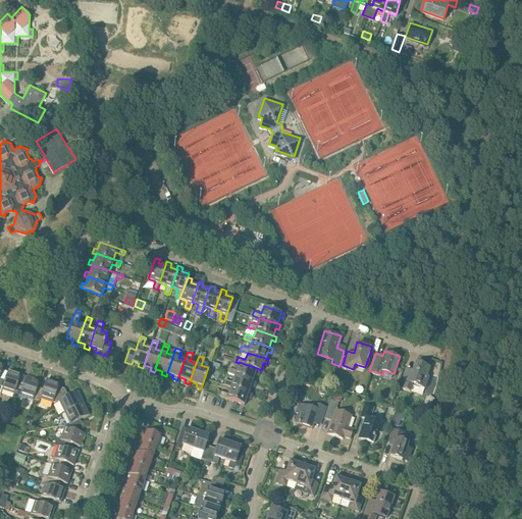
[(413,381),(424,385),(427,378),(425,377),(429,366),(416,361),(412,372),(405,370),(400,385),(410,388),(413,381)]
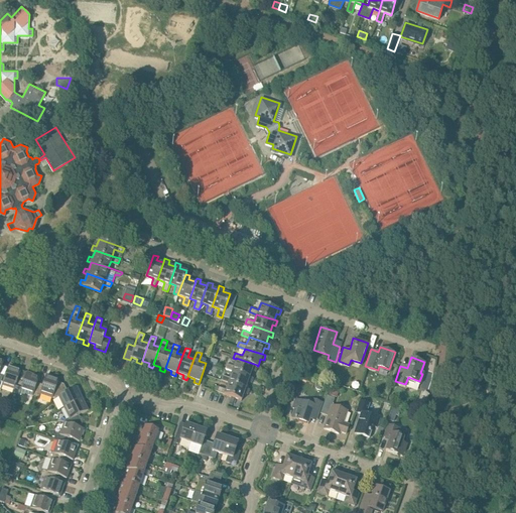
[(225,367),(232,370),(249,376),(249,375),(252,369),(255,370),(257,366),(257,365),(236,358),(236,359),(234,365),(227,363),(225,367)]
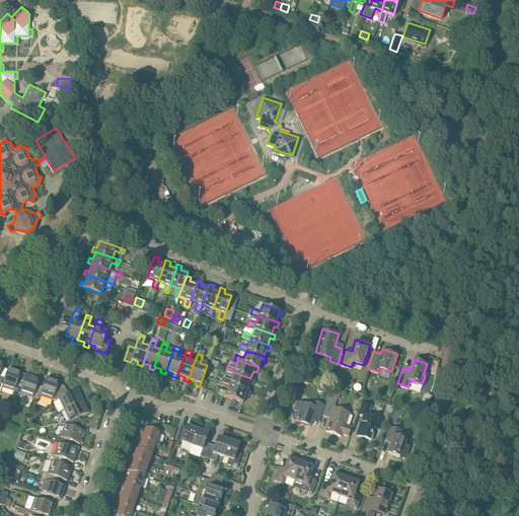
[(0,389),(1,390),(2,386),(13,390),(13,389),(14,389),(17,380),(20,371),(8,366),(5,376),(0,373),(0,389)]
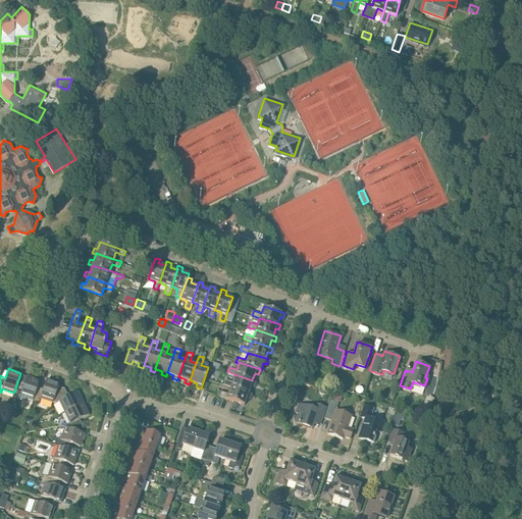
[(225,378),(223,383),(230,385),(248,392),(251,384),(254,385),(256,380),(252,379),(252,380),(235,374),(232,380),(225,378)]
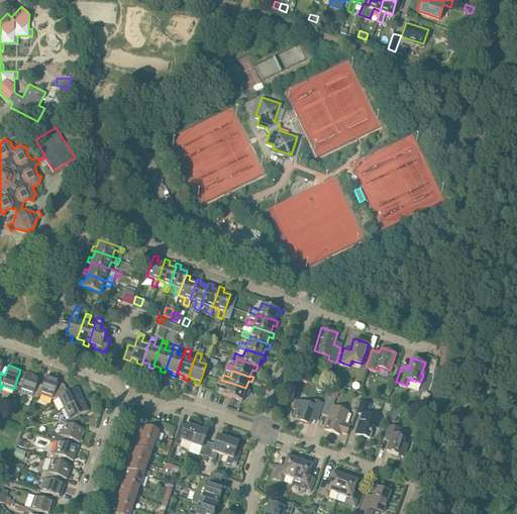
[(37,381),(39,376),(26,372),(23,381),(17,379),(14,388),(13,388),(13,389),(12,392),(13,392),(11,397),(18,399),(18,397),(24,394),(24,392),(32,395),(37,381)]
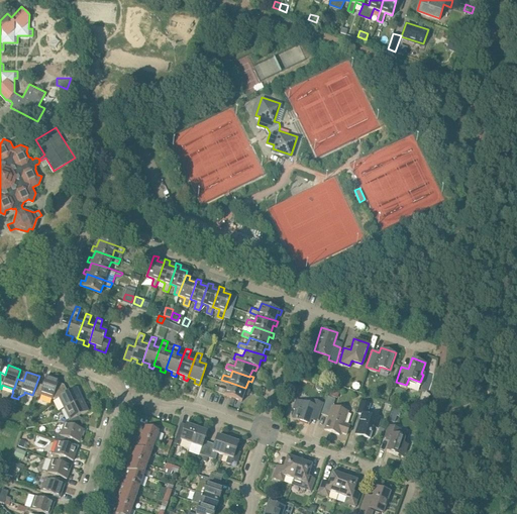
[(37,381),(32,395),(37,397),(39,393),(53,397),(58,381),(59,378),(45,374),(42,383),(37,381)]
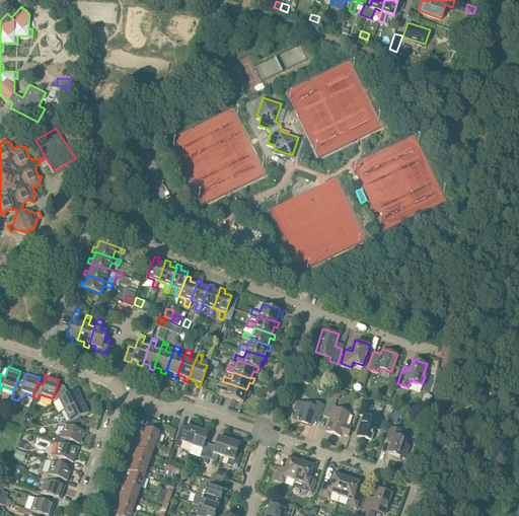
[(64,384),(58,382),(53,398),(55,399),(58,396),(64,409),(82,399),(76,387),(68,391),(64,384)]
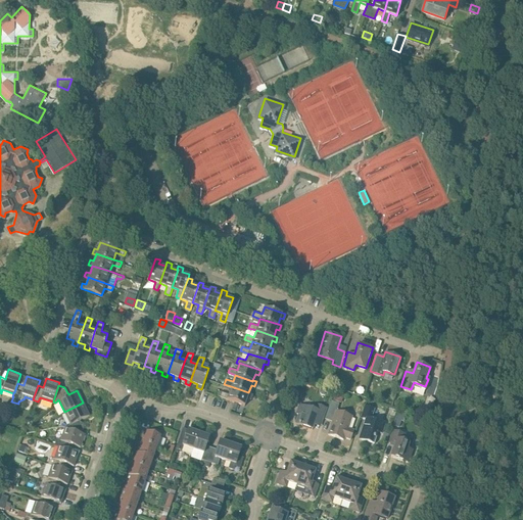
[(295,385),(292,394),(299,396),(302,387),(295,385)]
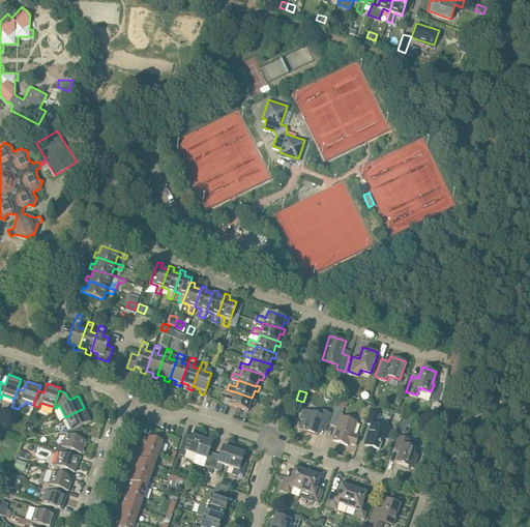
[(225,396),(223,401),(230,404),(236,406),(247,409),(251,402),(254,404),(256,399),(252,398),(234,391),(232,399),(225,396)]
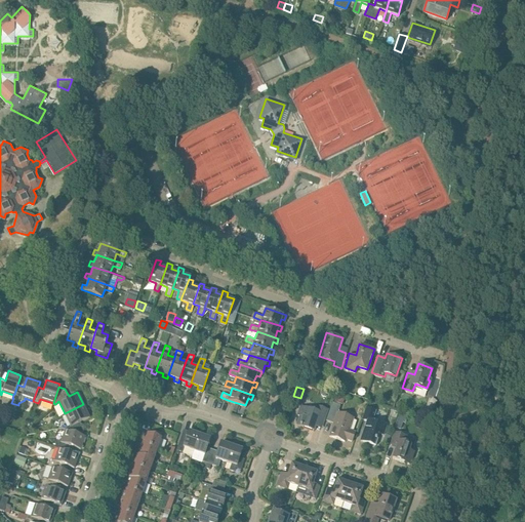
[(346,393),(336,391),(334,399),(342,402),(346,393)]
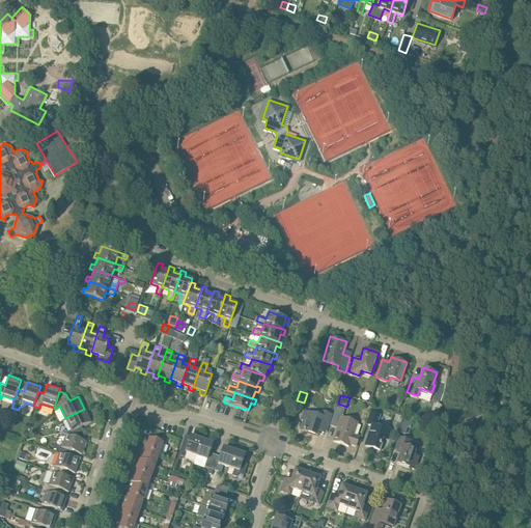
[(403,403),(399,406),(404,413),(409,410),(403,403)]
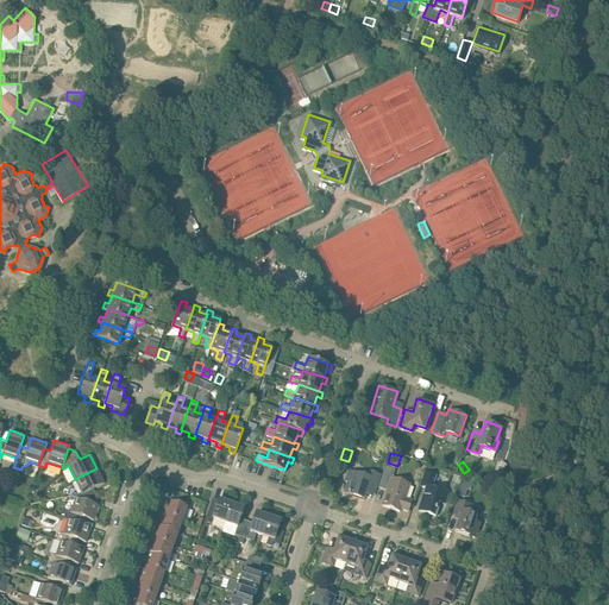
[(385,464),(382,473),(391,477),(382,503),(401,509),(402,506),(408,509),(412,498),(405,496),(409,481),(393,477),(396,467),(385,464)]
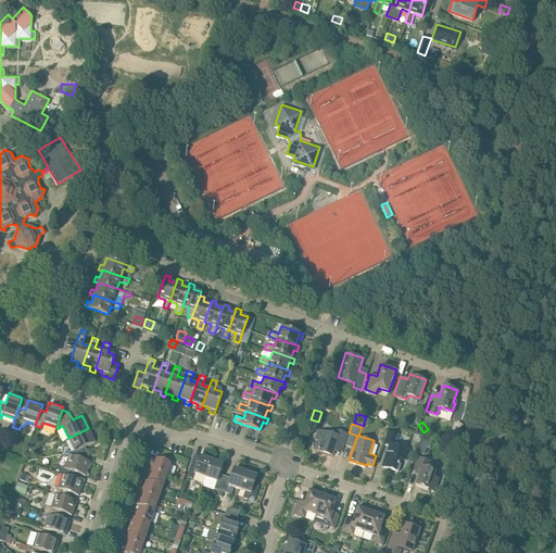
[(336,442),(342,444),(346,432),(336,428),(333,432),(318,426),(314,437),(317,438),(314,449),(332,454),(336,442)]
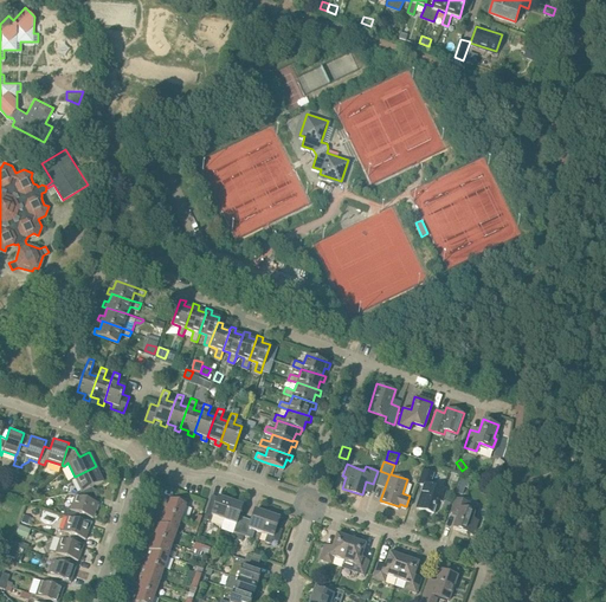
[(75,493),(76,493),(94,500),(97,492),(92,485),(103,479),(96,466),(75,477),(81,489),(76,491),(75,493)]
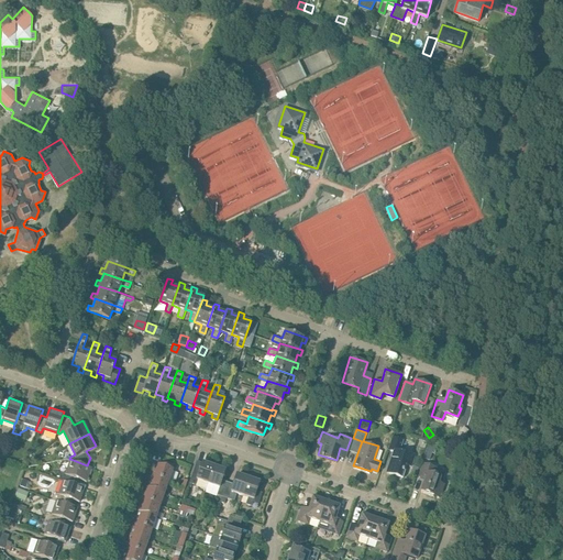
[(394,450),(387,471),(403,476),(405,469),(404,469),(404,465),(405,463),(410,464),(414,457),(409,454),(410,453),(398,450),(403,438),(393,435),(387,448),(394,450)]
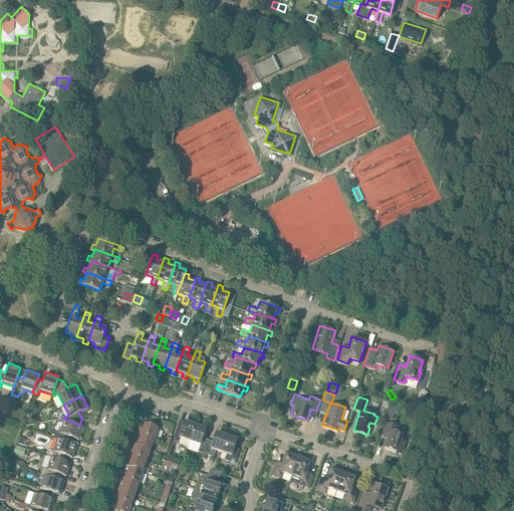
[(53,436),(57,437),(67,441),(69,435),(78,438),(82,426),(79,425),(64,419),(63,419),(59,431),(55,429),(53,436)]
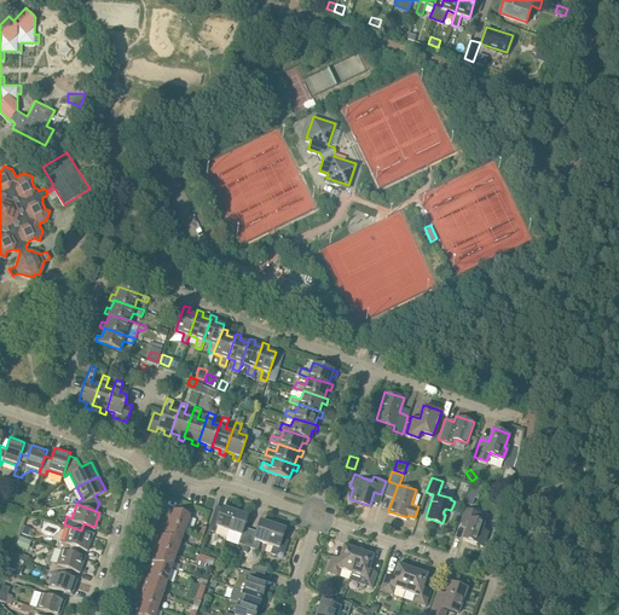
[(210,521),(207,532),(210,533),(212,529),(215,531),(217,526),(229,529),(236,511),(223,506),(223,508),(217,505),(210,521)]
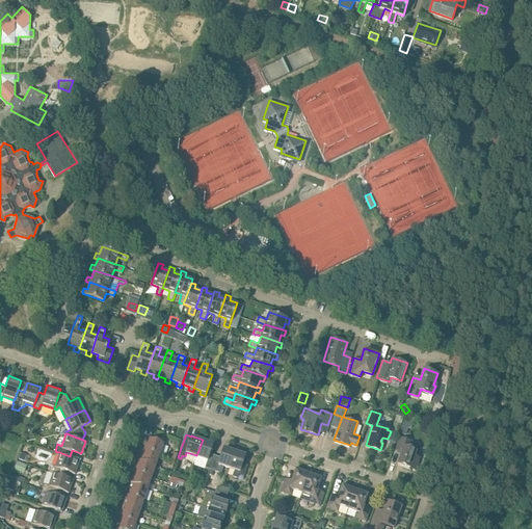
[(147,437),(142,448),(159,453),(163,442),(147,437)]
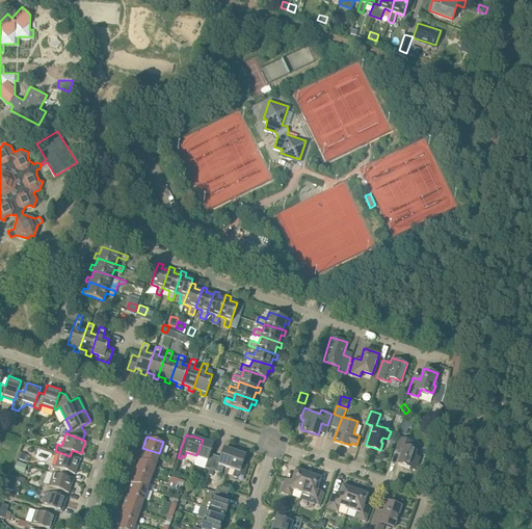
[(401,451),(397,463),(415,469),(419,456),(414,454),(416,449),(409,447),(411,441),(400,437),(396,449),(401,451)]
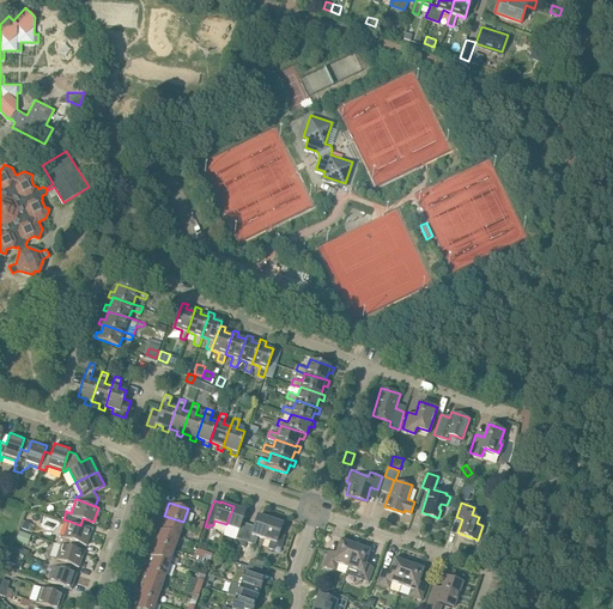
[(234,506),(226,524),(224,531),(243,537),(243,536),(248,522),(242,519),(246,510),(234,506)]
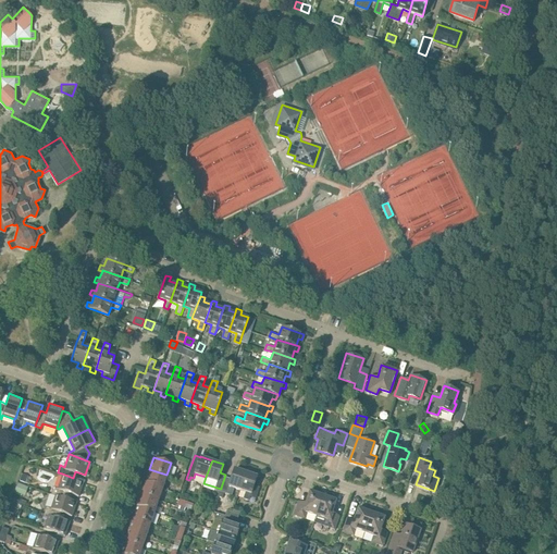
[(225,475),(221,488),(221,489),(232,493),(234,487),(239,489),(246,471),(234,468),(231,476),(225,475)]
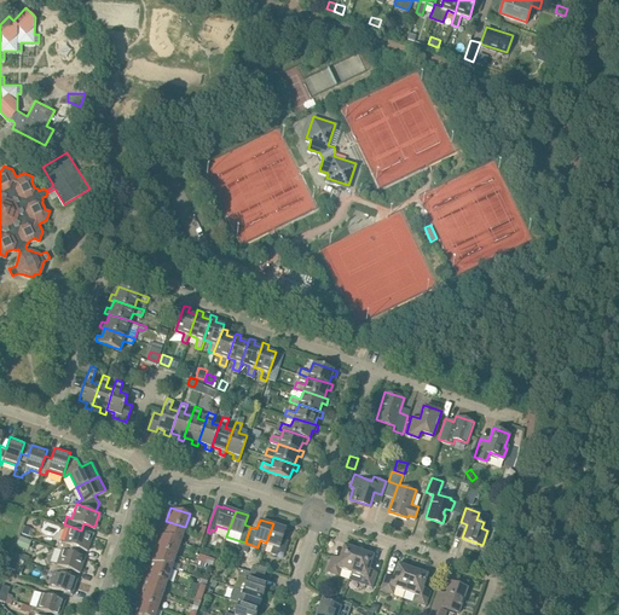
[(161,534),(180,540),(185,527),(166,521),(161,534)]
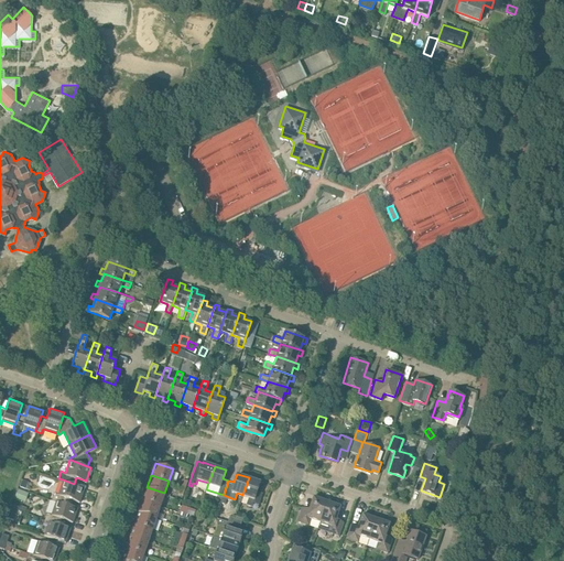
[(242,495),(248,496),(246,503),(252,504),(255,498),(259,500),(262,492),(260,492),(262,486),(259,485),(260,482),(249,477),(242,495)]
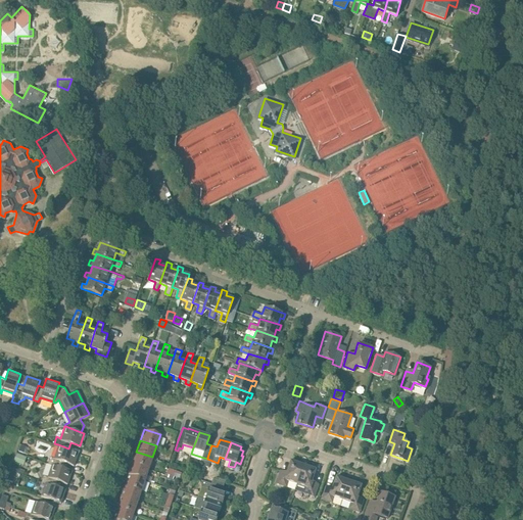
[(50,455),(48,462),(52,464),(61,467),(63,461),(74,464),(78,452),(68,448),(58,444),(54,457),(50,455)]
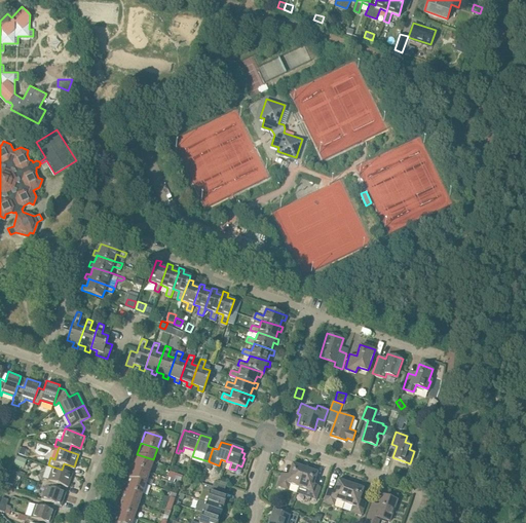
[(16,453),(13,462),(24,467),(27,457),(16,453)]
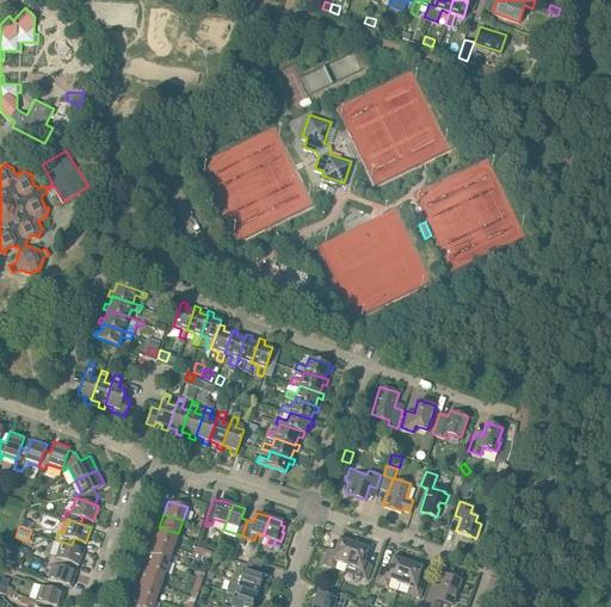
[(159,527),(154,540),(173,546),(178,533),(159,527)]
